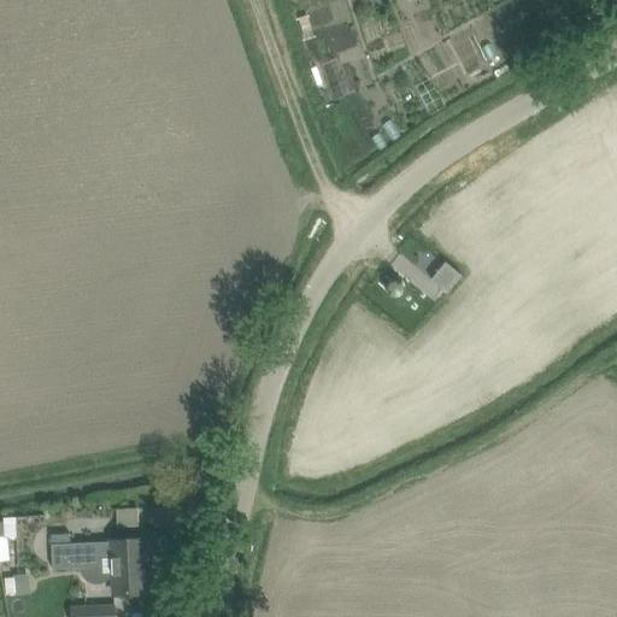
[(380,282),(412,301),(427,276),(394,258),(380,282)]
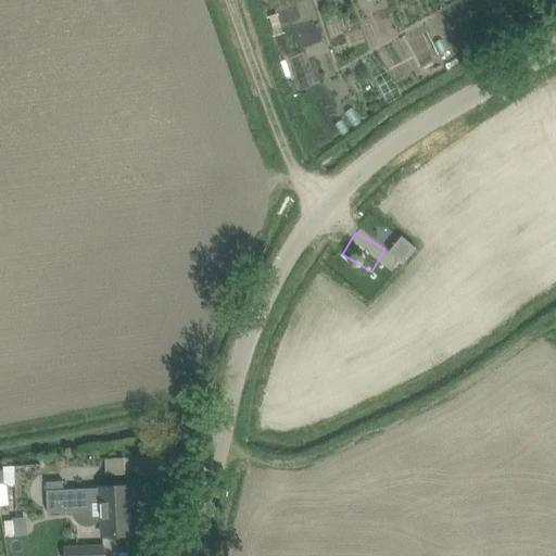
[(403,237),(389,253),(404,264),(417,249),(403,237)]
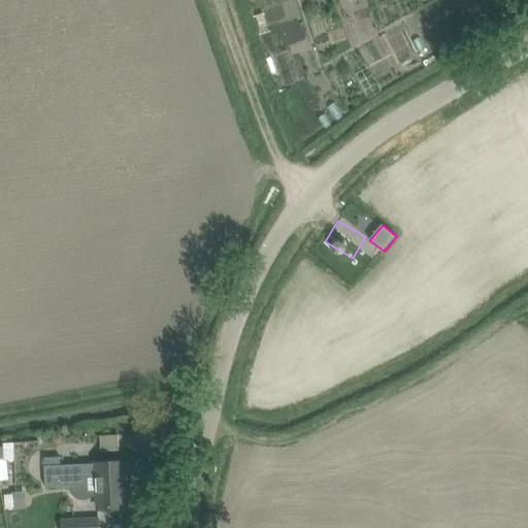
[(99,447),(120,448),(121,436),(100,435),(99,447)]
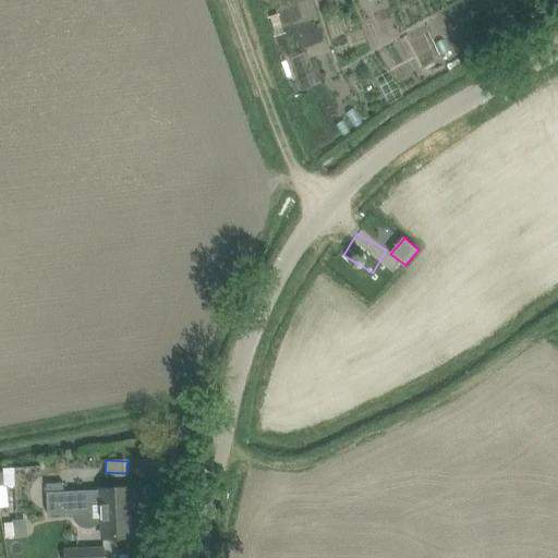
[(133,518),(132,489),(48,493),(48,514),(101,512),(102,537),(112,536),(134,536),(133,533),(137,533),(140,530),(140,520),(136,518),(133,518)]
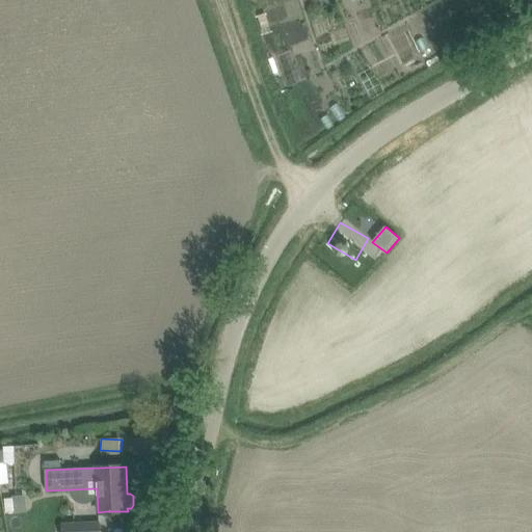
[(0,469),(0,494),(1,499),(10,497),(4,468),(0,469)]
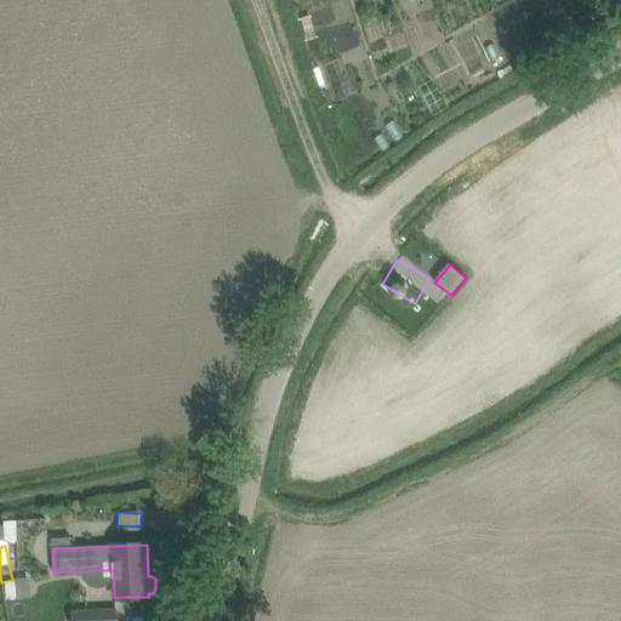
[(26,579),(15,580),(17,598),(28,597),(26,579)]
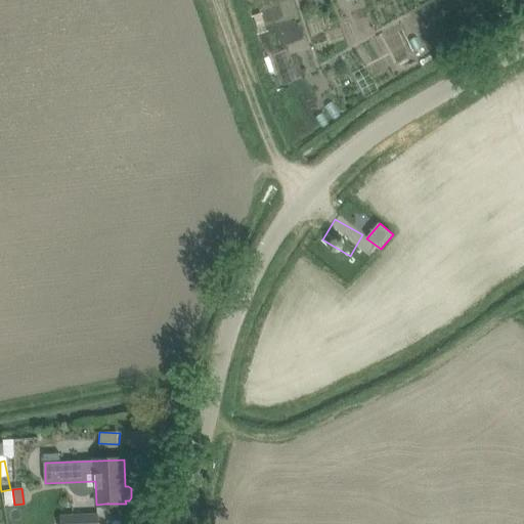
[(60,523),(95,523),(95,514),(72,515),(60,516),(60,523)]
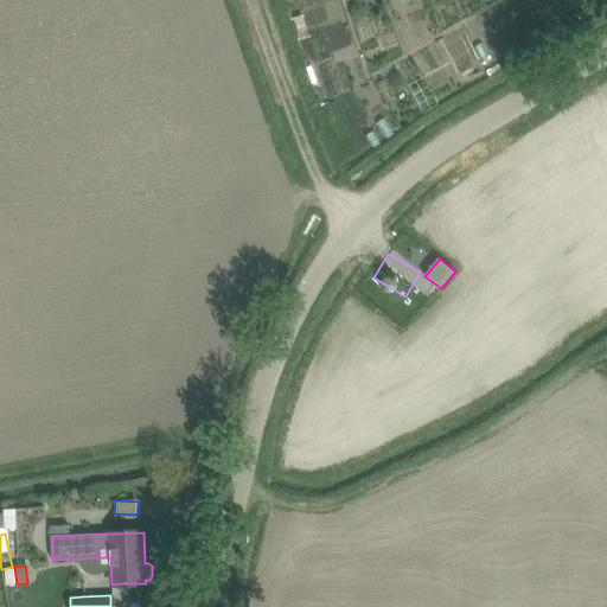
All buildings are outlined.
